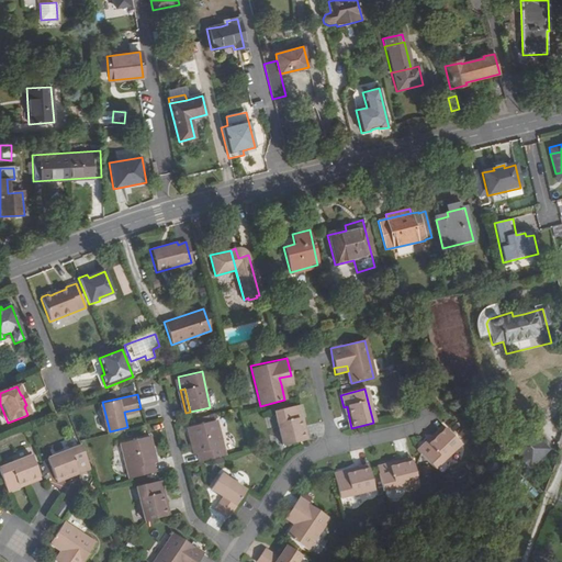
[(279,442),(302,437),(295,415),(300,414),(296,403),(271,408),(279,442)]
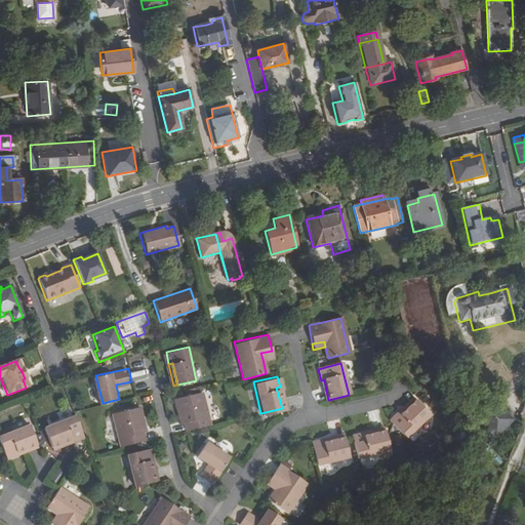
[(285,407),(280,387),(276,388),(282,408),(285,407)]
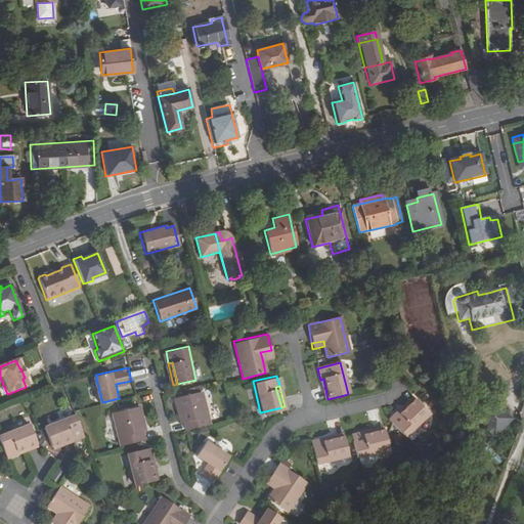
[(187,429),(211,423),(204,390),(176,396),(180,413),(183,412),(185,421),(187,429)]
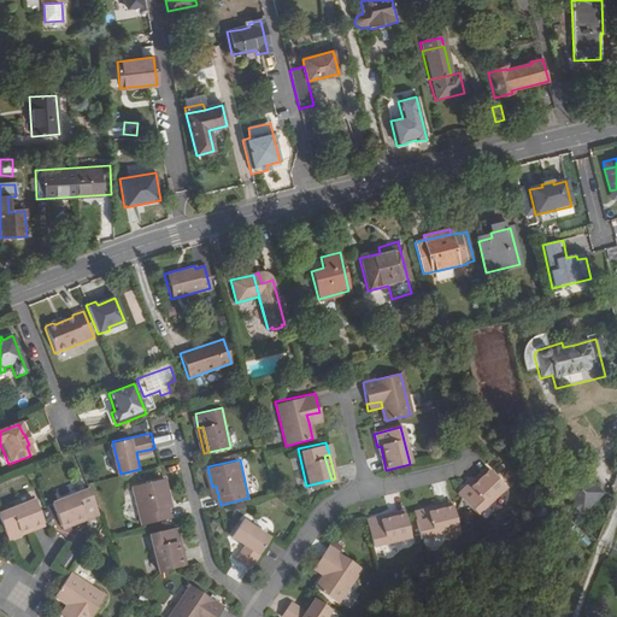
[(475,476),(466,485),(471,489),(488,471),(485,468),(475,476)]
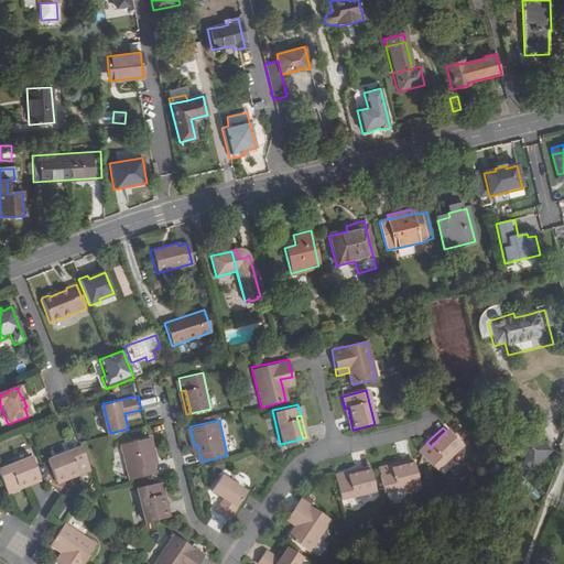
[(418,452),(435,470),(462,446),(448,433),(446,431),(431,447),(426,443),(418,452)]
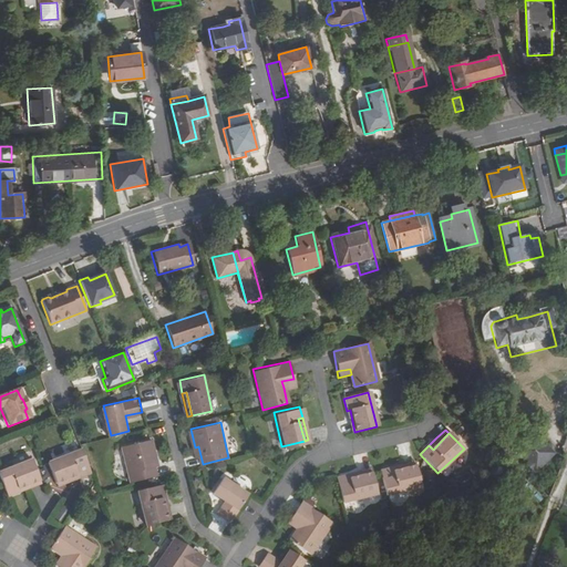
[(129,467),(132,481),(158,474),(156,465),(154,457),(157,456),(153,437),(123,444),(129,467)]
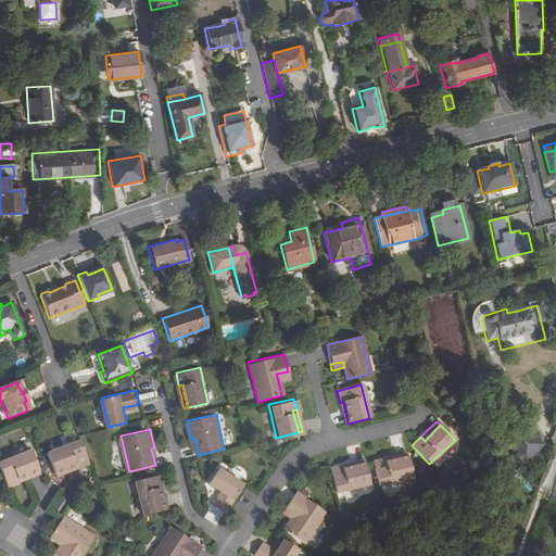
[(510,450),(526,465),(544,445),(530,431),(510,450)]
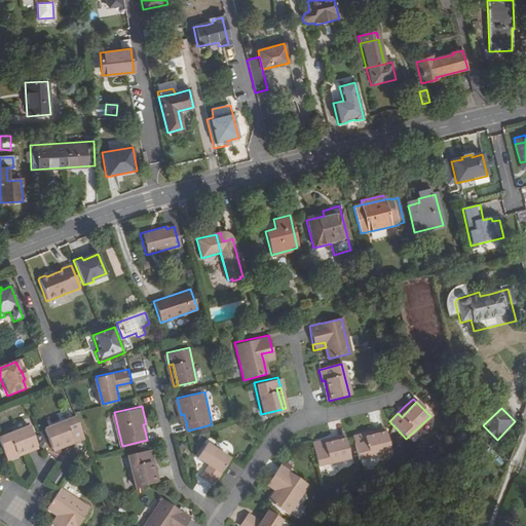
[(46,424),(53,444),(73,436),(75,440),(85,436),(77,414),(46,424)]
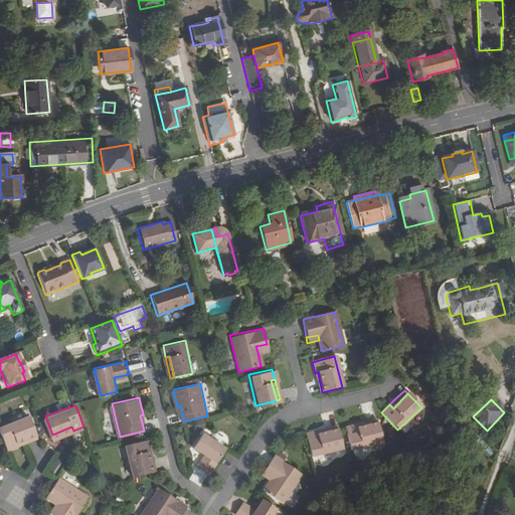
[(17,443),(37,436),(31,417),(0,427),(0,431),(7,450),(18,447),(17,443)]
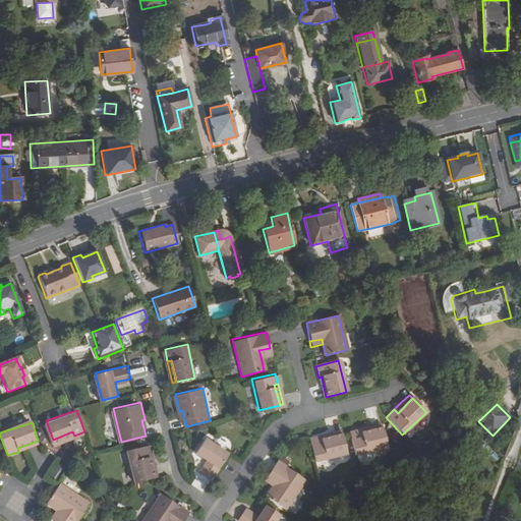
[(382,423),(361,428),(362,432),(383,427),(382,423)]
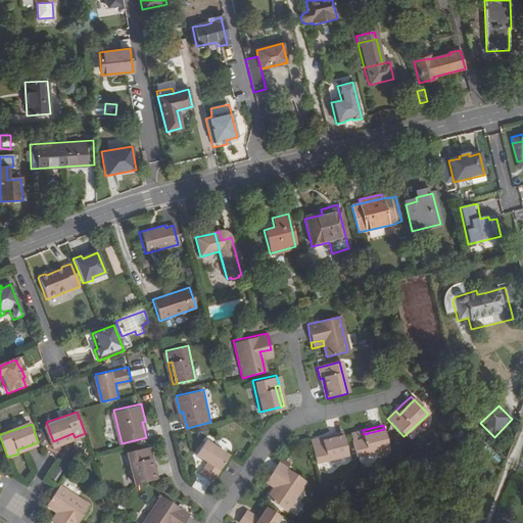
[(389,448),(384,429),(364,434),(363,430),(350,433),(357,456),(389,448)]
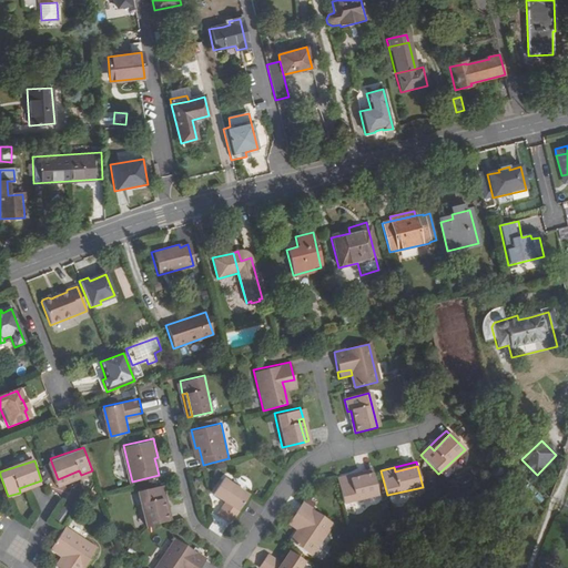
[(373,468),(350,475),(351,478),(374,473),(373,468)]
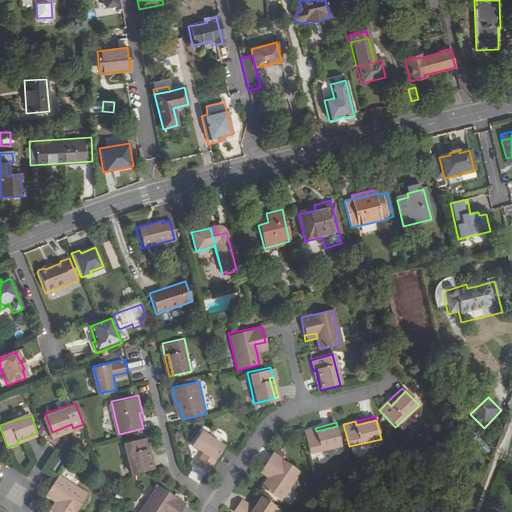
[(71,424),(52,432),(53,436),(73,428),(71,424)]
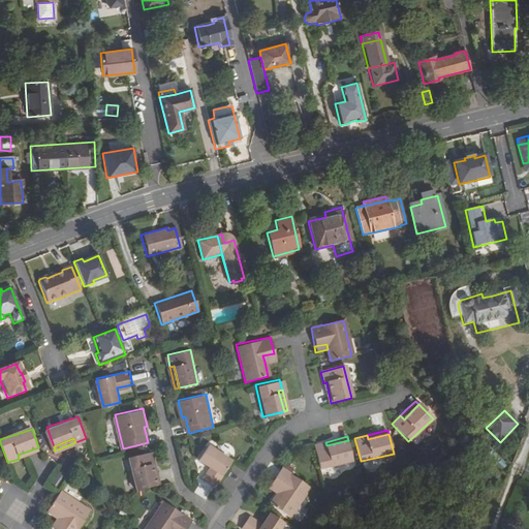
[(327,445),(325,442),(316,444),(322,467),(352,460),(348,440),(327,445)]
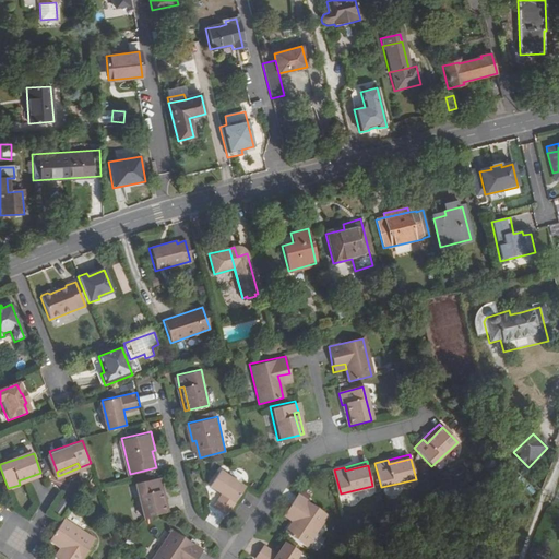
[(226,515),(228,513),(246,486),(221,470),(211,484),(224,492),(214,507),(226,515)]
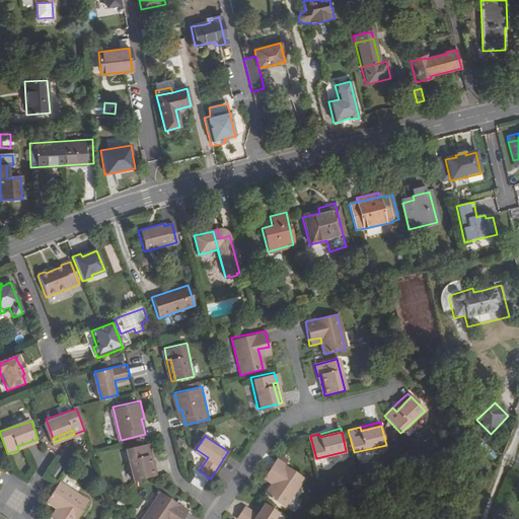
[(39,443),(38,439),(17,446),(18,450),(39,443)]
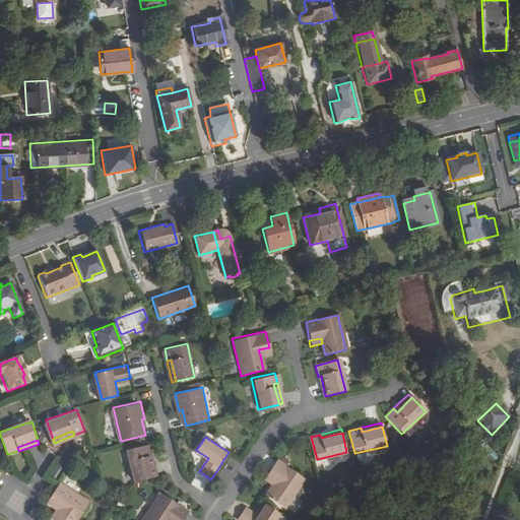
[(128,448),(135,480),(154,476),(149,455),(153,454),(150,442),(128,448)]
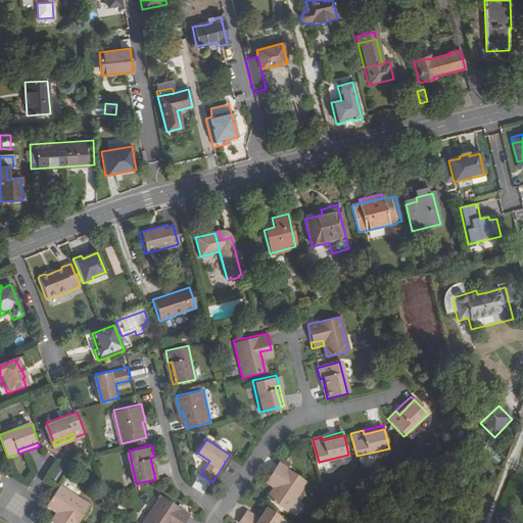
[(150,458),(155,479),(158,478),(154,457),(150,458)]
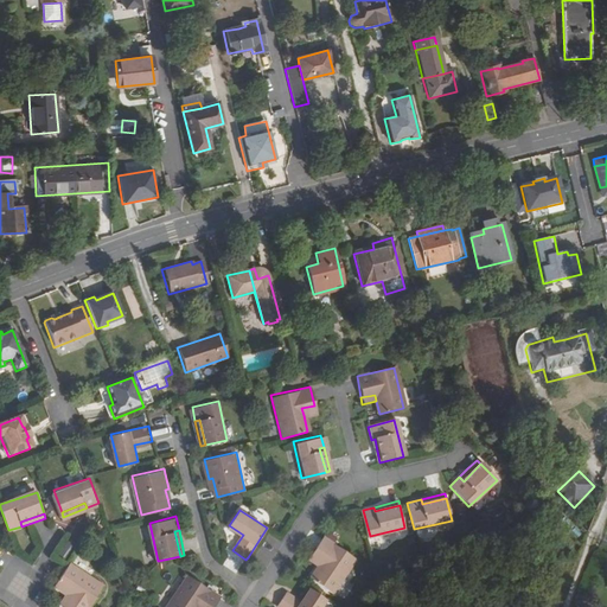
[(324,560),(320,566),(313,576),(336,592),(358,557),(325,535),(313,551),(324,560)]
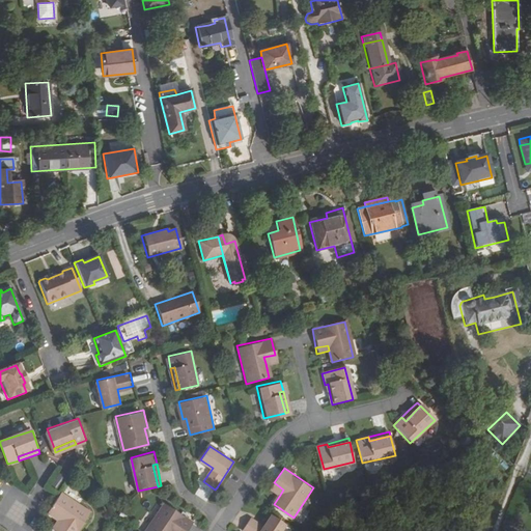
[(271,487),(280,495),(283,490),(274,482),(271,487)]
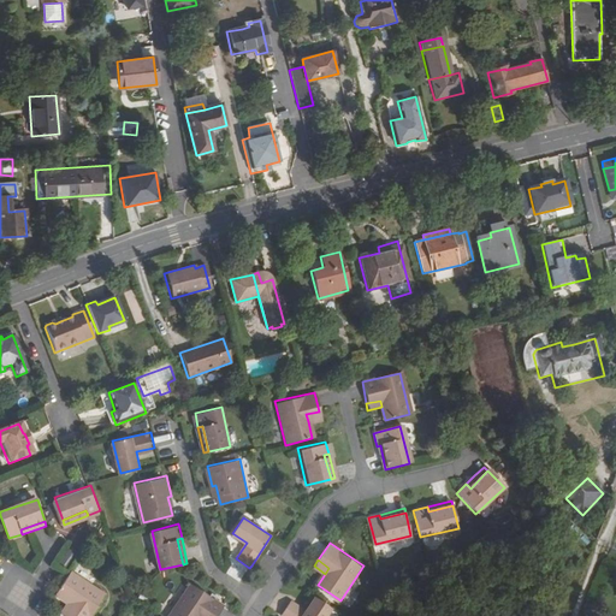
[(92,615),(107,596),(71,570),(70,574),(60,587),(55,594),(69,603),(73,606),(66,615),(92,615)]
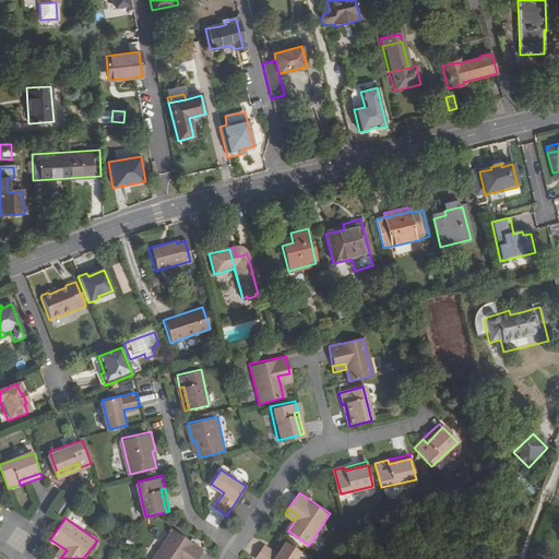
[(175,528),(154,558),(198,558),(204,549),(175,528)]
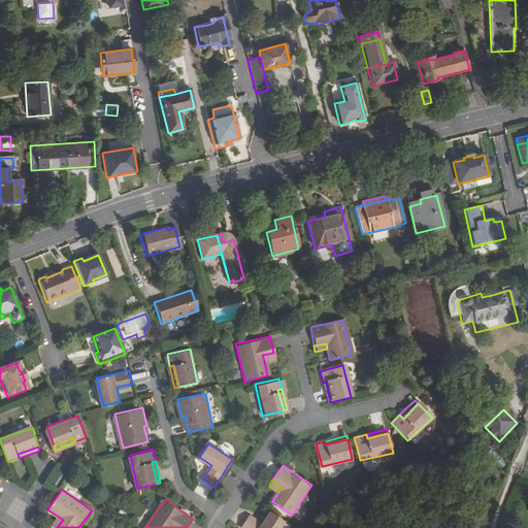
[(246,527),(279,527),(286,521),(271,510),(263,523),(250,514),(242,525),(246,527)]
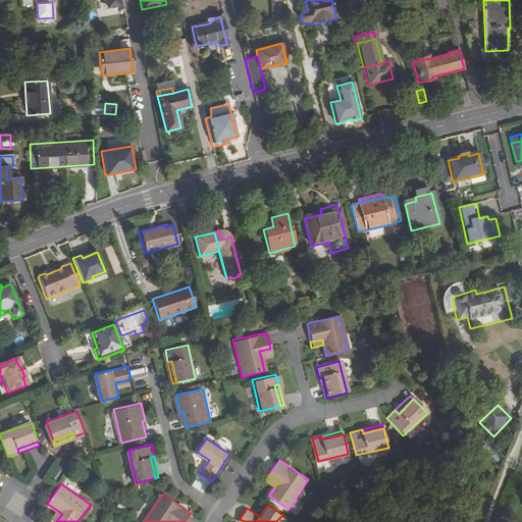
[(56,521),(62,514),(58,511),(53,521),(54,521),(56,521)]
